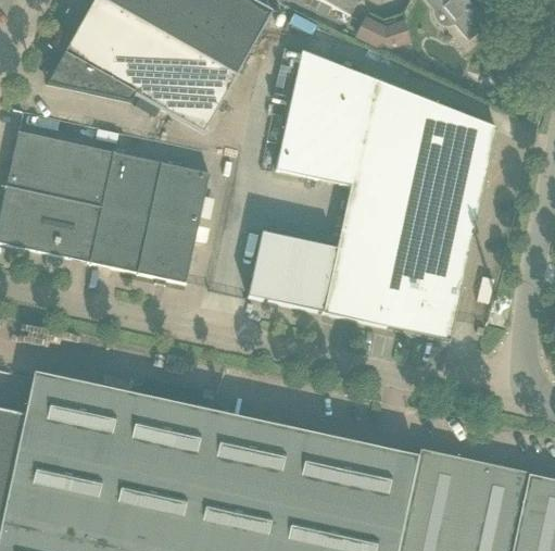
[(91,0),(46,82),(130,99),(135,91),(203,130),(272,11),(252,0),(91,0)]
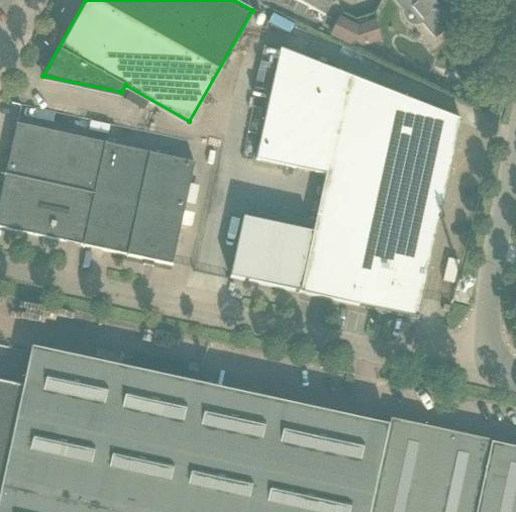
[(300,0),(325,13),(332,0),(300,0)]
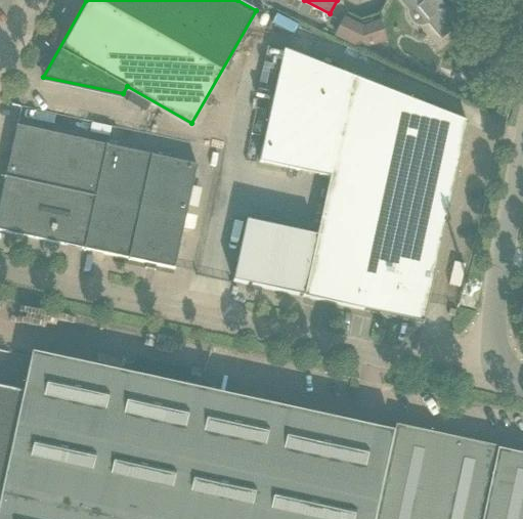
[(409,0),(412,3),(417,0),(431,16),(428,19),(441,35),(459,20),(453,14),(470,0),(409,0)]
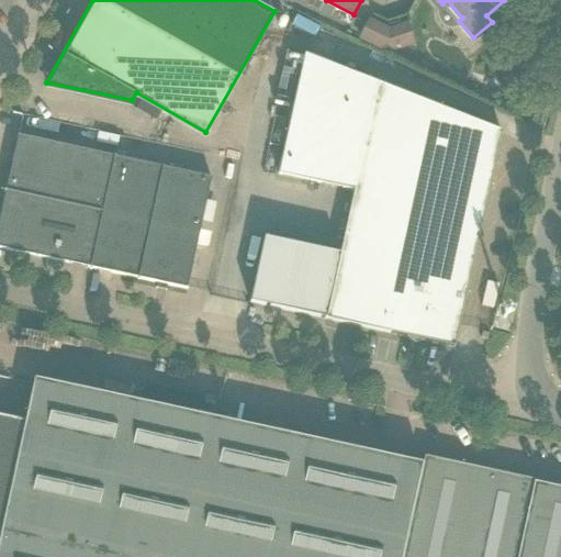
[(359,35),(388,48),(415,41),(407,17),(390,23),(369,13),(359,35)]
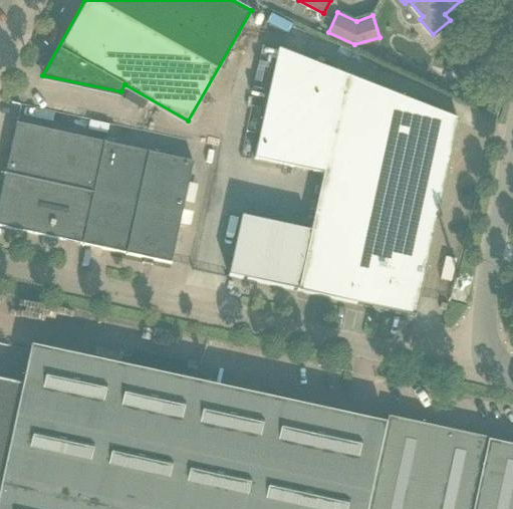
[(298,288),(416,313),(459,116),(279,47),(255,156),(323,170),(311,229),(241,214),(228,273),(298,288)]
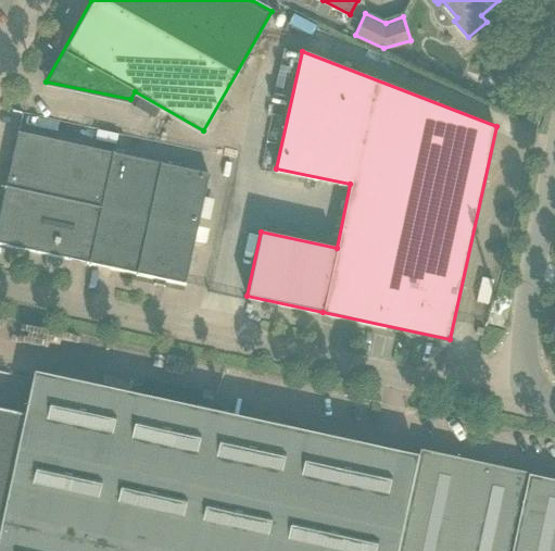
[(136,272),(136,273),(137,273),(138,272),(155,275),(154,280),(165,283),(166,277),(186,282),(188,270),(189,271),(190,266),(189,266),(210,172),(17,129),(0,210),(0,241),(89,261),(89,262),(90,263),(90,261),(136,272)]
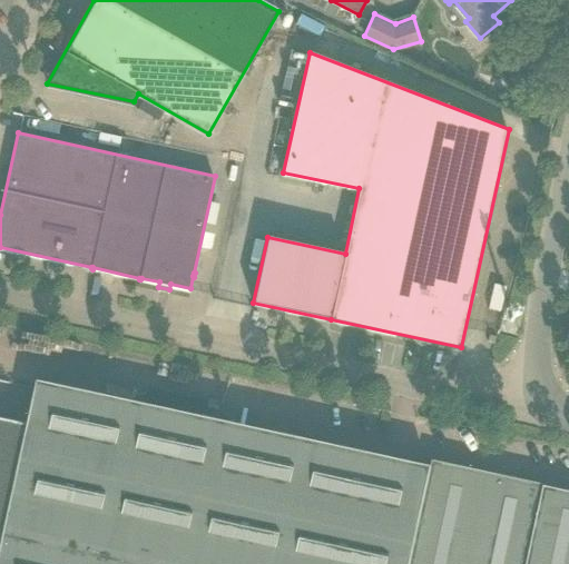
[(0,563),(406,563),(430,459),(35,379),(29,402),(25,424),(25,425),(0,535),(0,563)]
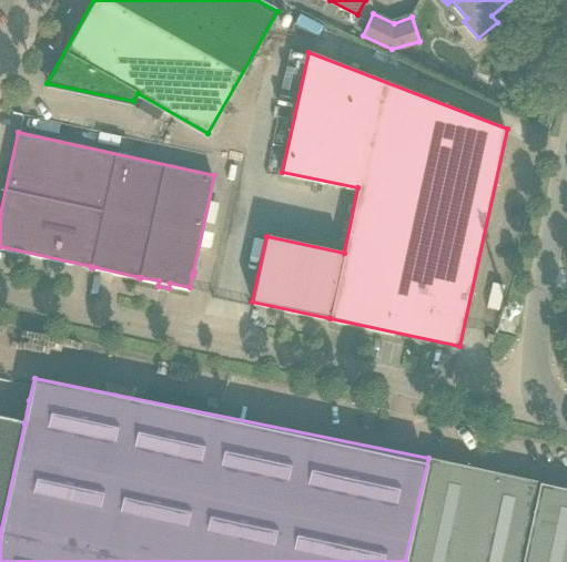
[(428,458),(405,561),(566,561),(566,488),(542,482),(542,481),(428,458)]
